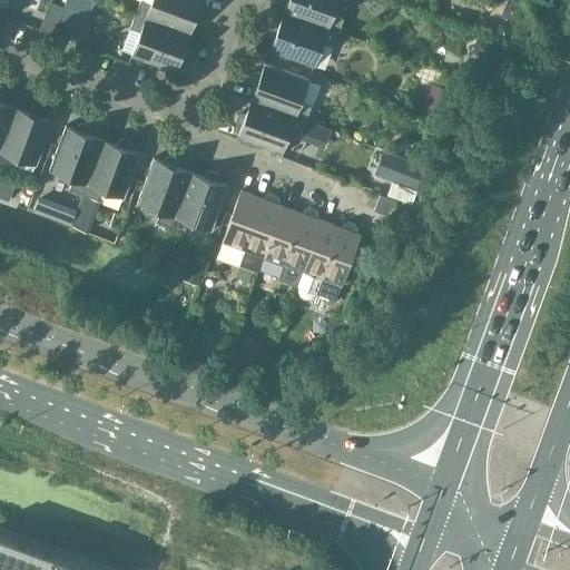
[(66,0),(58,22),(71,27),(80,0),(66,0)]
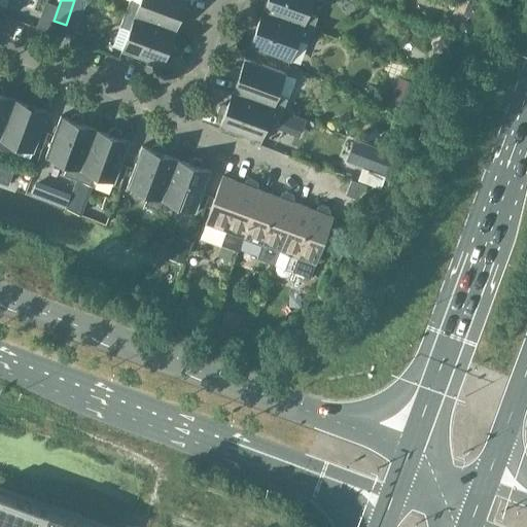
[(74,0),(66,25),(77,29),(88,0),(74,0)]
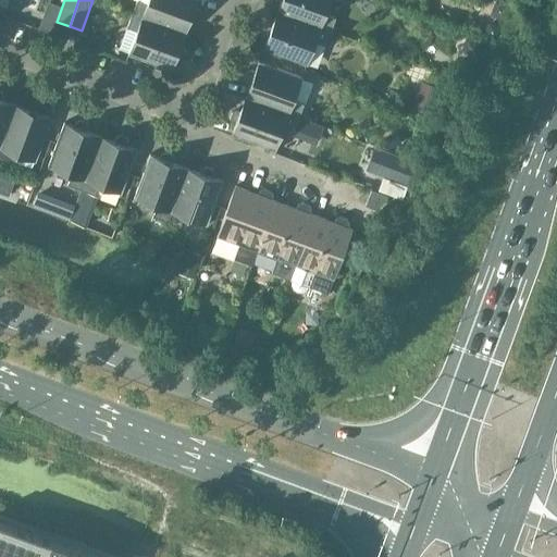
[(148,0),(147,4),(137,0),(132,14),(187,35),(192,22),(196,23),(199,20),(202,13),(200,9),(197,8),(199,0),(148,0)]
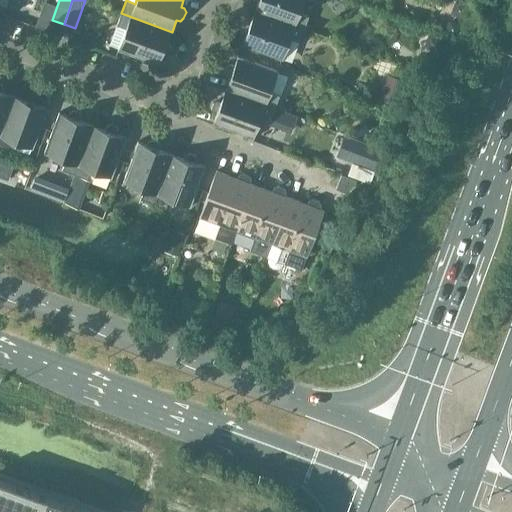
[(258,0),(255,11),(304,30),(309,17),(300,14),(304,0),(258,0)]
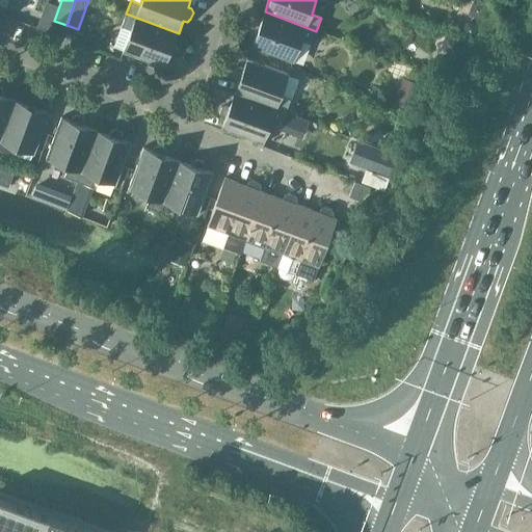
[(316,31),(265,11),(260,24),(257,23),(251,25),(249,31),(251,36),(255,37),(251,47),(294,62),(302,41),(312,44),(316,31)]
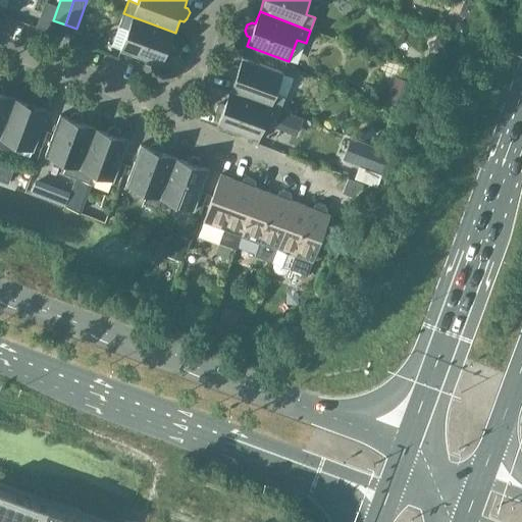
[(175,33),(123,13),(119,27),(128,30),(120,51),(162,66),(165,57),(169,59),(173,57),(175,50),(174,46),(170,45),(175,33)]
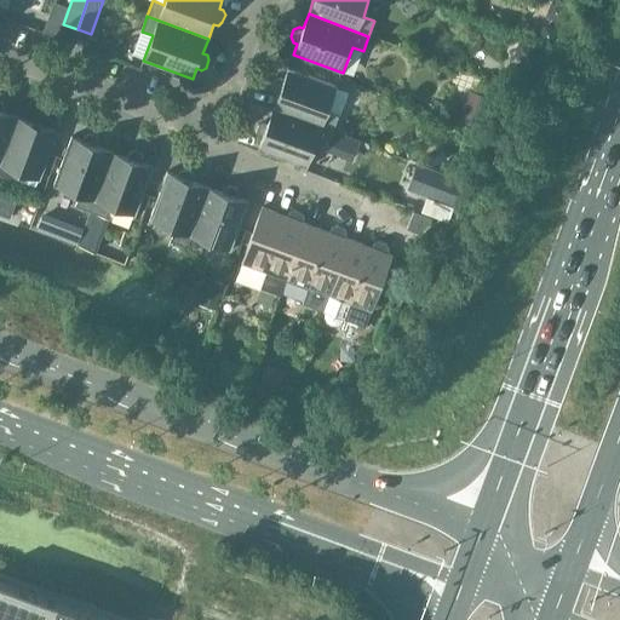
[(279,95),(274,109),(333,132),(339,116),(328,112),(338,86),(288,68),(285,79),(280,78),(275,80),(271,87),(275,93),(279,95)]
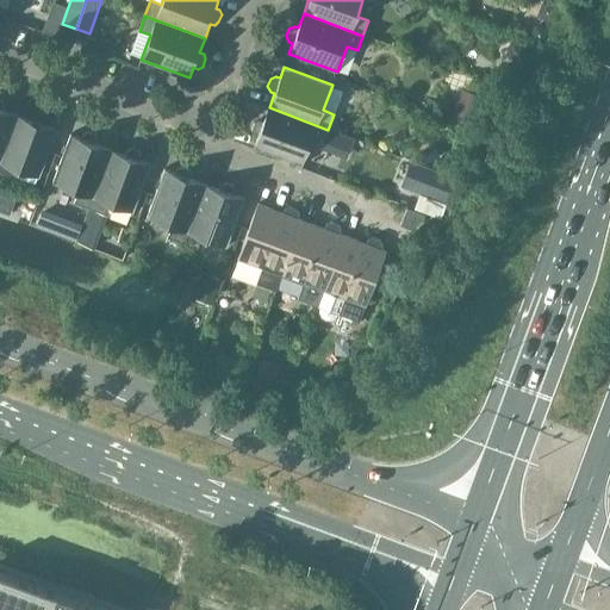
[(0,160),(17,114),(2,110),(4,105),(1,100),(0,99),(0,160)]
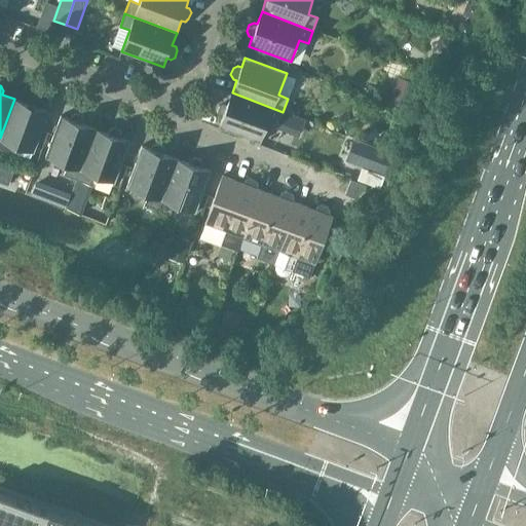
[(283,112),(232,92),(227,105),(224,104),(219,106),(217,112),(219,117),(222,118),(219,127),(261,143),(268,121),(277,124),(283,112)]
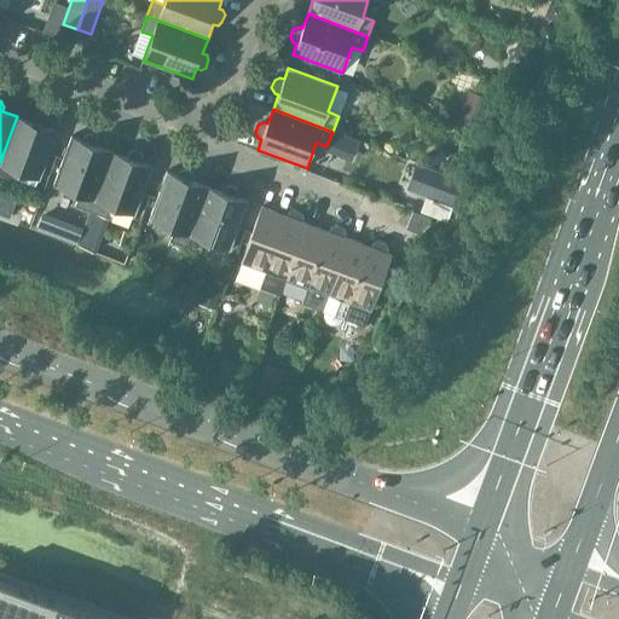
[(17,116),(0,162),(0,178),(11,181),(15,171),(40,180),(58,132),(47,127),(48,123),(46,117),(39,115),(34,117),(32,122),(17,116)]
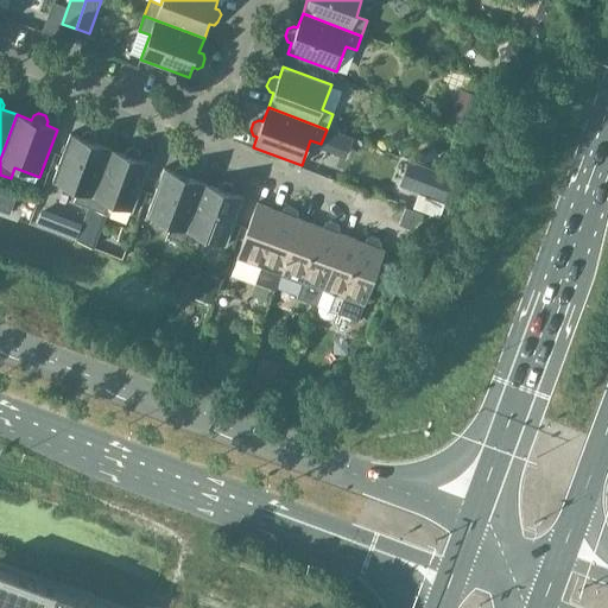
[(74,202),(89,208),(111,149),(96,144),(97,139),(95,134),(88,131),(82,134),(81,138),(70,134),(52,182),(77,191),(74,202)]
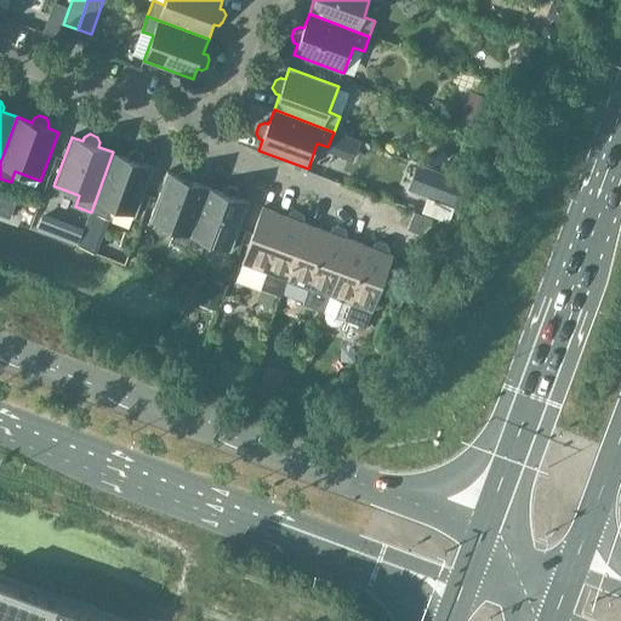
[(113,152),(91,212),(106,218),(110,208),(136,216),(154,167),(143,164),(144,159),(142,153),(135,151),(129,153),(127,158),(113,152)]
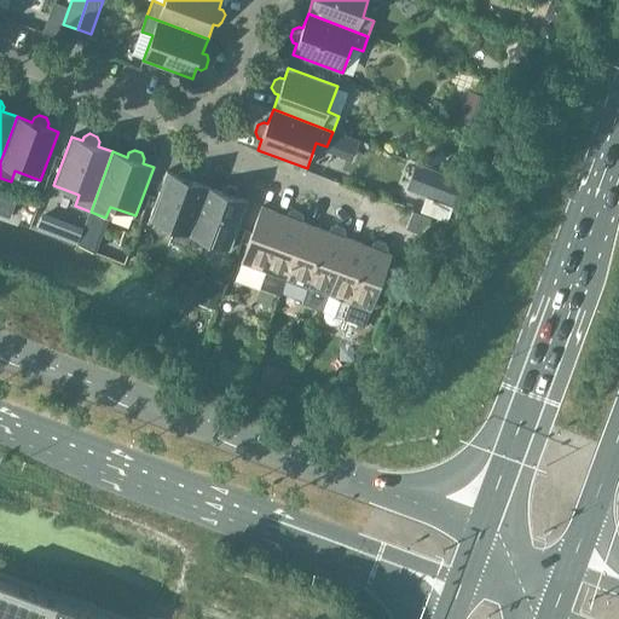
[(169,241),(185,247),(208,186),(194,181),(195,178),(192,172),(185,169),(179,172),(178,175),(167,172),(149,220),(174,230),(169,241)]
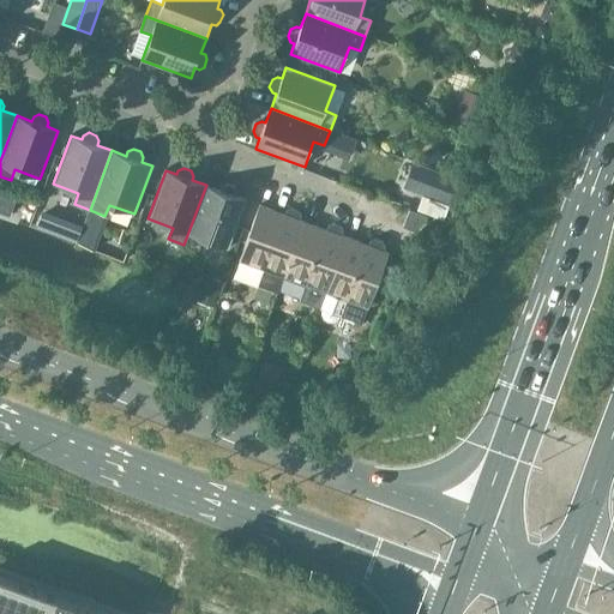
[(206,185),(184,245),(199,251),(204,240),(228,248),(246,200),(236,197),(238,192),(235,186),(228,184),(222,186),(221,191),(206,185)]
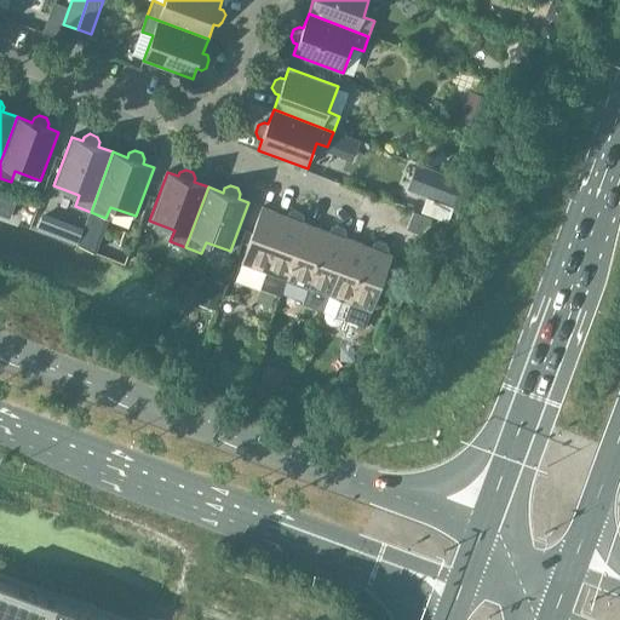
[(0,213),(10,218),(16,202),(0,196),(0,213)]
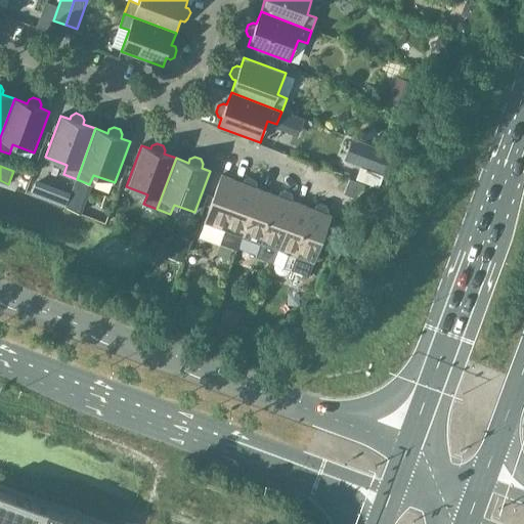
[(237,250),(243,236),(242,236),(259,188),(257,188),(258,184),(256,180),(249,177),(244,179),(243,183),(222,175),(205,222),(225,230),(220,244),(237,250)]
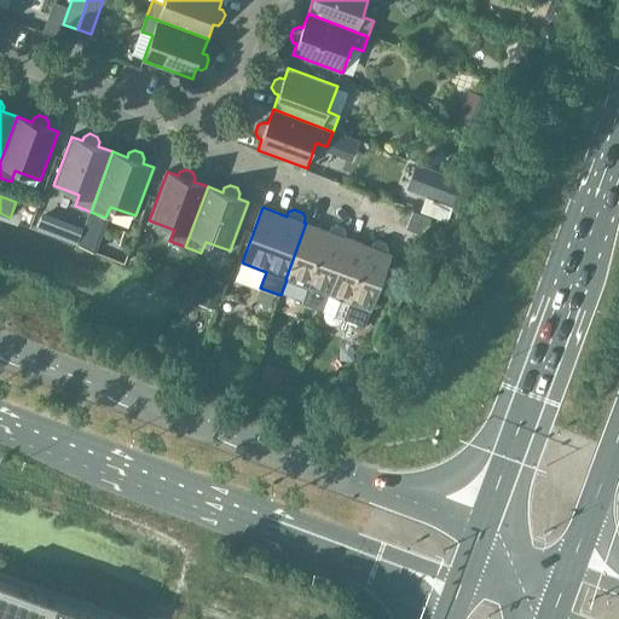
[(323,311),(329,295),(328,294),(348,238),(346,238),(347,233),(345,227),(336,225),(330,227),(329,232),(306,223),(285,279),(287,279),(308,288),(302,304),(323,311)]
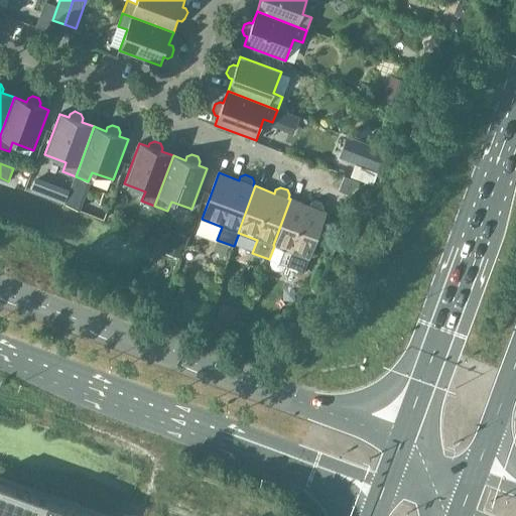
[(273,245),(274,246),(292,253),(287,266),(304,272),(327,213),(323,212),(325,208),(323,203),(315,201),(310,203),(309,207),(290,199),(273,245)]
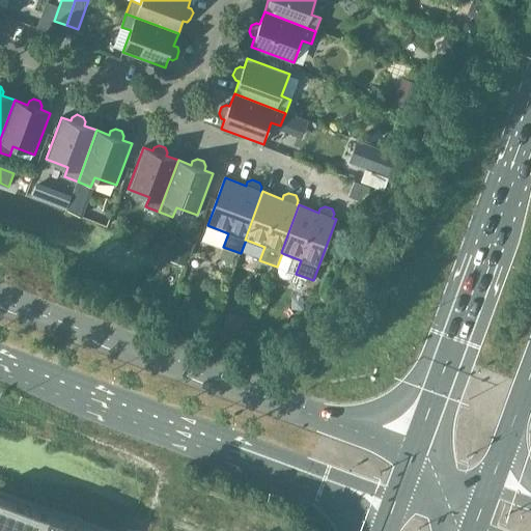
[(0,498),(0,530),(89,530),(27,508),(0,498)]
